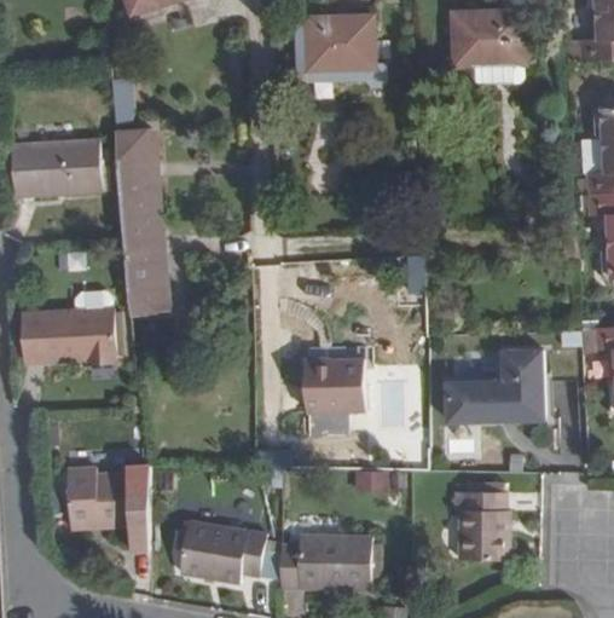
[(126,0),(131,12),(168,0),(126,0)]
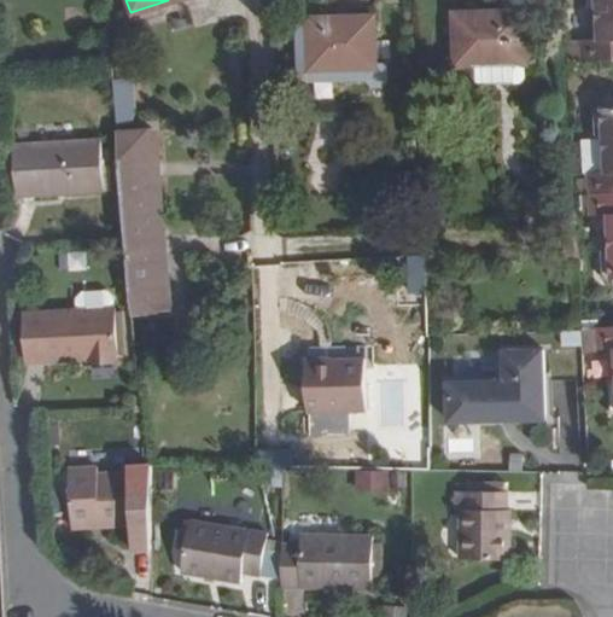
[(612,0),(587,0),(588,30),(570,30),(570,64),(612,63),(612,0)]
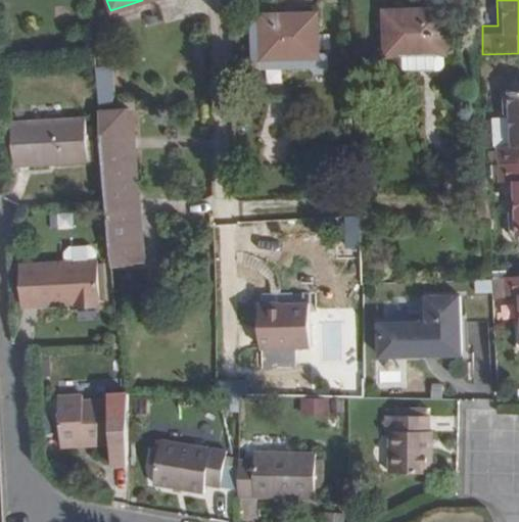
[(442,8),(383,10),(385,53),(443,51),(442,8)]
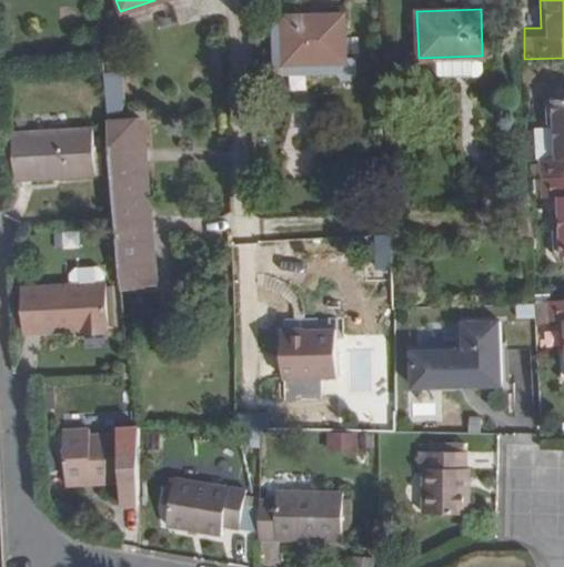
[(277,23),(268,23),(269,78),(334,77),(339,82),(349,82),(355,74),(355,58),(345,59),(345,39),(344,12),(277,14),(277,23)]
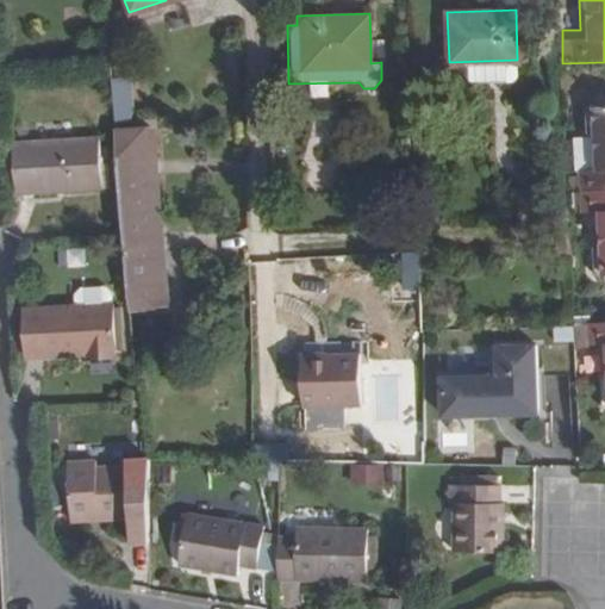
[(381,41),(370,42),(370,63),(381,62),(382,62),(381,41)]
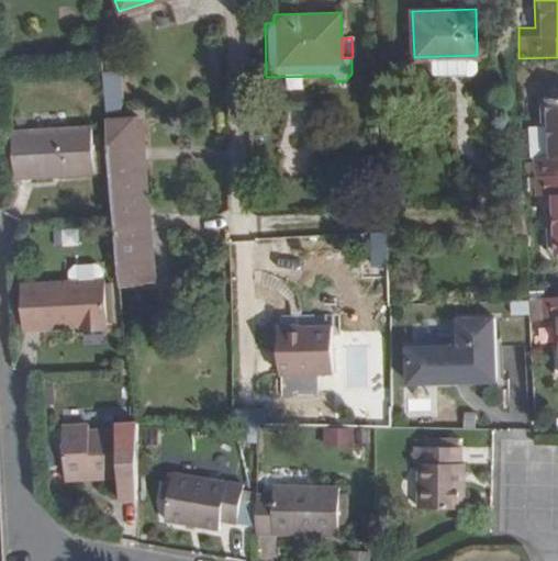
[(102,109),(120,109),(120,74),(102,74),(102,109)]
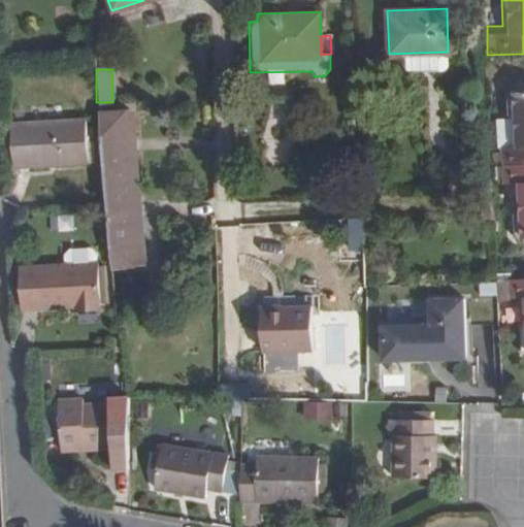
[(510,138),(494,138),(495,166),(523,165),(523,90),(499,91),(499,110),(510,110),(510,138)]
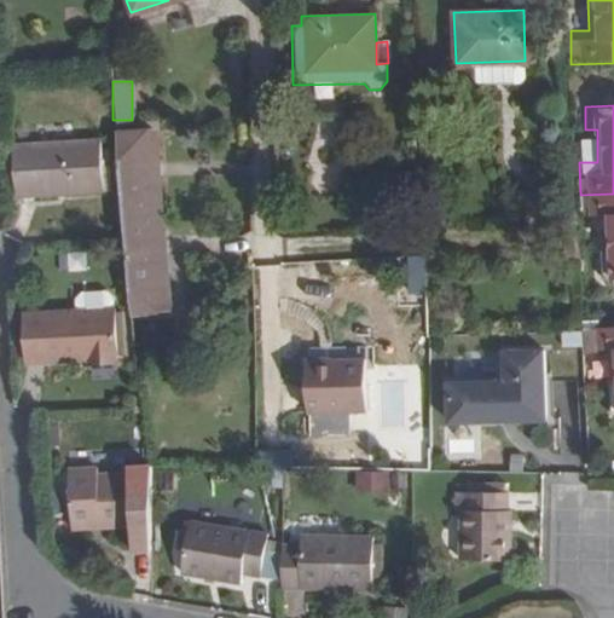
[(156,127),(113,131),(128,317),(156,315),(156,313),(171,311),(156,127)]
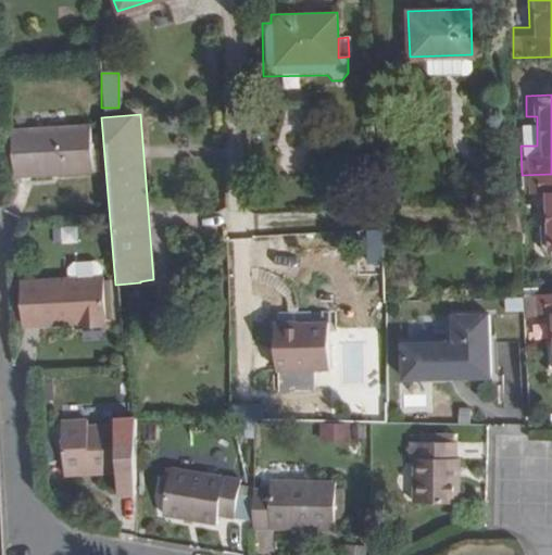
[(92,126),(12,130),(14,177),(95,171),(92,126)]
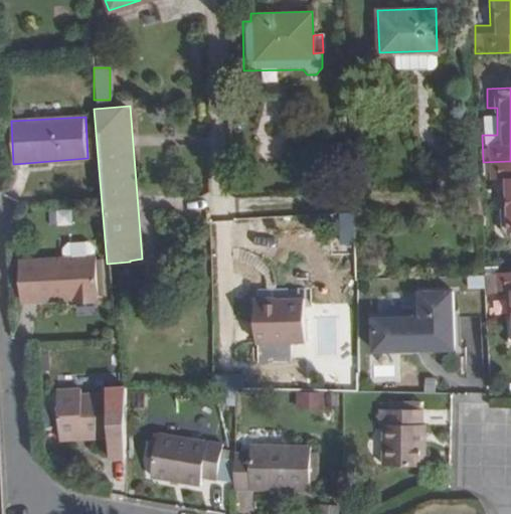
[(491,234),(510,233),(510,161),(483,162),(484,189),(499,188),(499,214),(491,214),(491,234)]
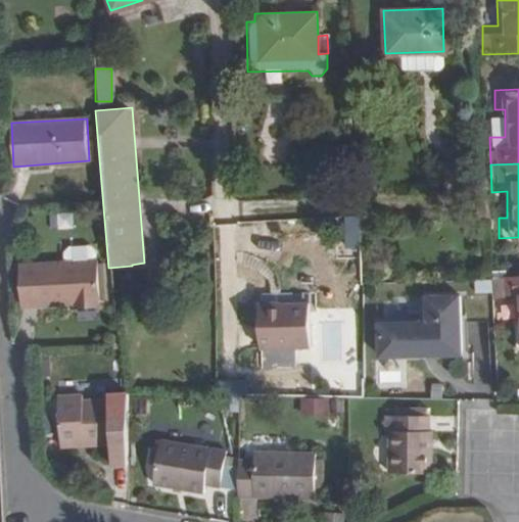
[(470,209),(470,219),(481,219),(480,208),(470,209)]
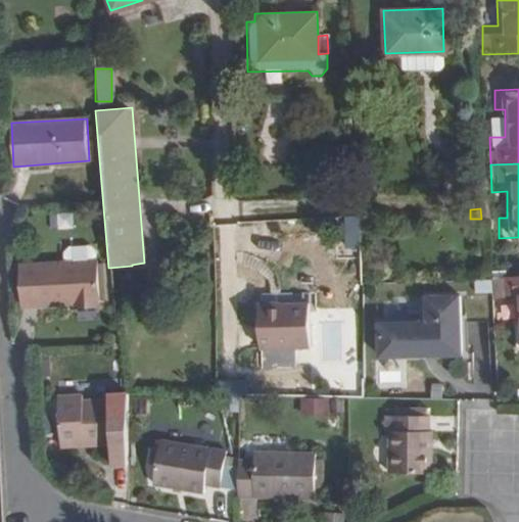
[(352,215),(339,216),(340,236),(351,236),(352,215)]
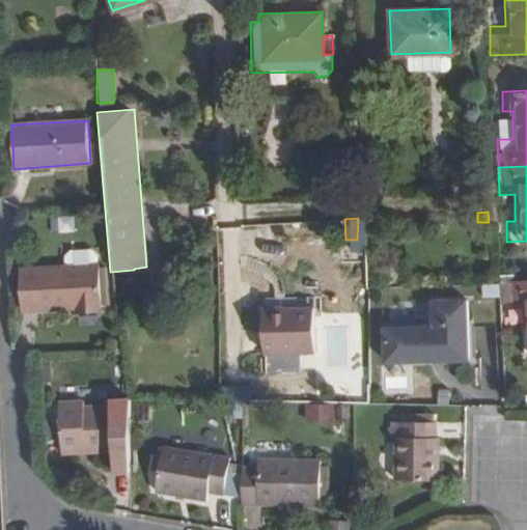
[(103,304),(100,262),(19,268),(22,309),(38,308),(38,304),(75,302),(76,311),(101,309),(101,304),(103,304)]
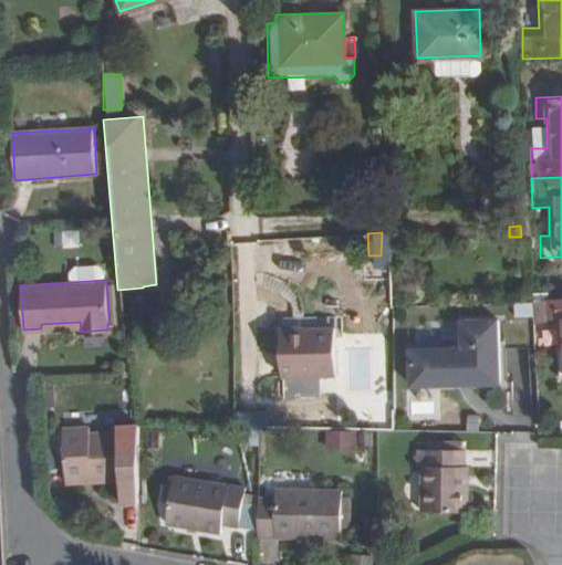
[(551,378),(561,378),(561,297),(541,299),(541,318),(558,318),(558,347),(550,347),(551,378)]
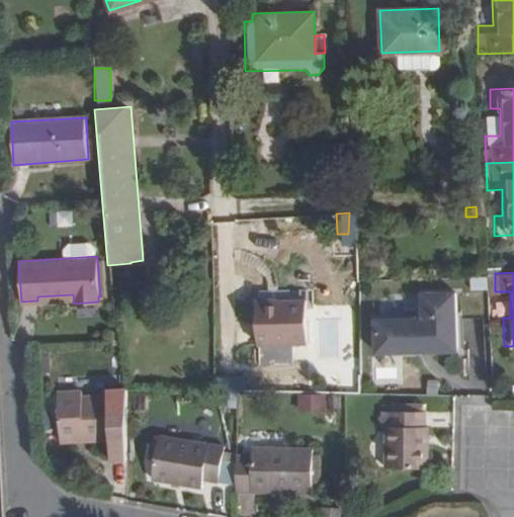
[(421,321),(373,322),(374,355),(456,353),(453,295),(420,295),(421,321)]
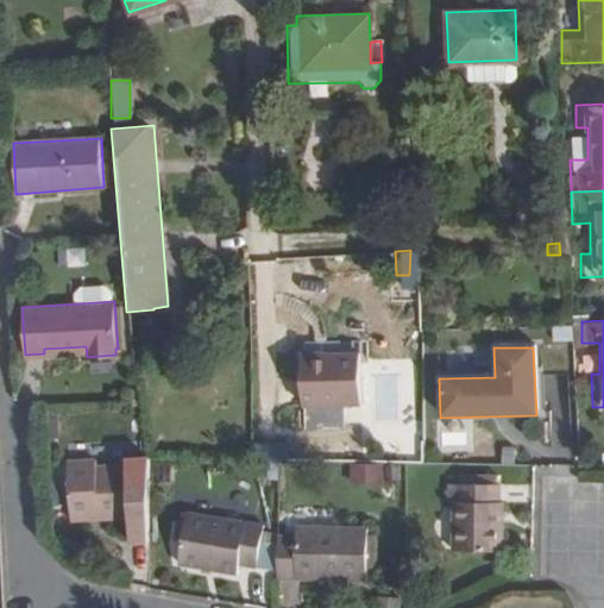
[(356,352),(299,353),(301,403),(358,402),(356,352)]
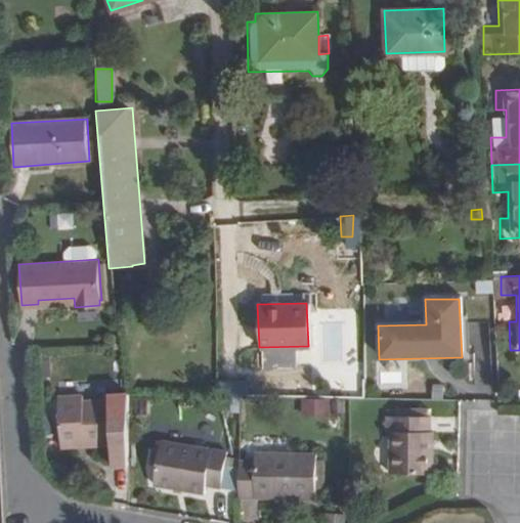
[(86,390),(61,390),(61,432),(84,433),(84,440),(113,441),(113,463),(127,463),(128,417),(112,417),(112,396),(86,395),(86,390)]
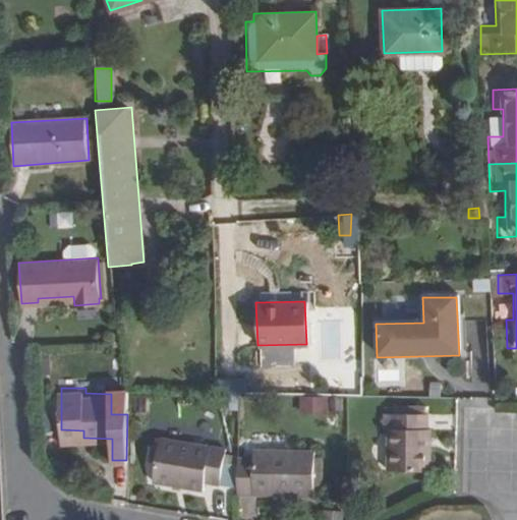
[(426,427),(426,412),(385,412),(384,427),(388,427),(387,469),(429,470),(431,427),(426,427)]
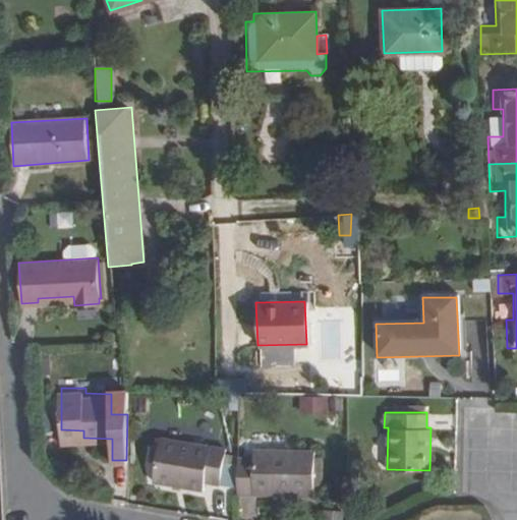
[(205,478),(219,481),(220,475),(223,458),(231,459),(232,451),(224,450),(225,446),(161,434),(153,477),(203,485),(205,478)]
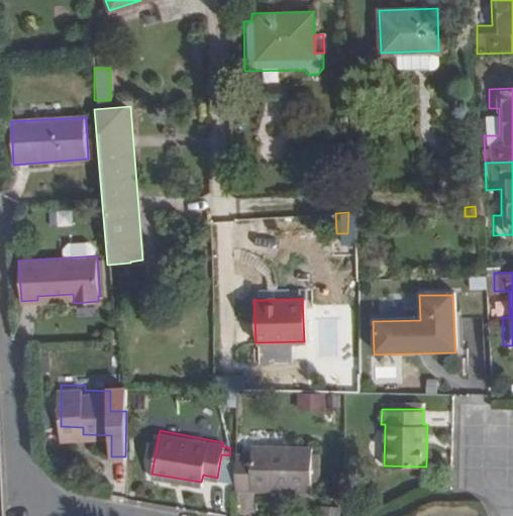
[(236,452),(235,473),(235,487),(311,489),(312,446),(251,444),(251,452),(236,452)]
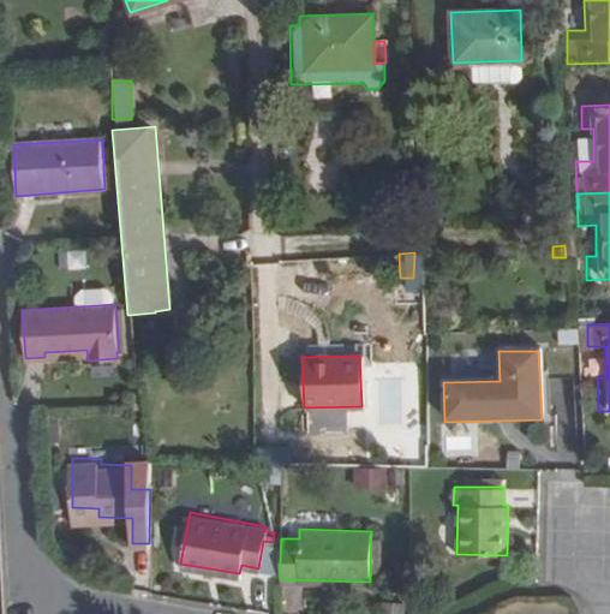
[(273,542),(263,541),(259,561),(268,564),(273,542)]
